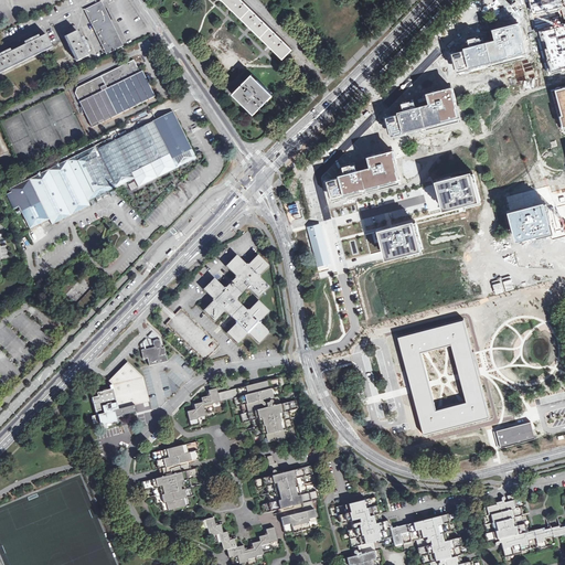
[(292,48),(243,0),(224,0),(283,57),(292,48)]
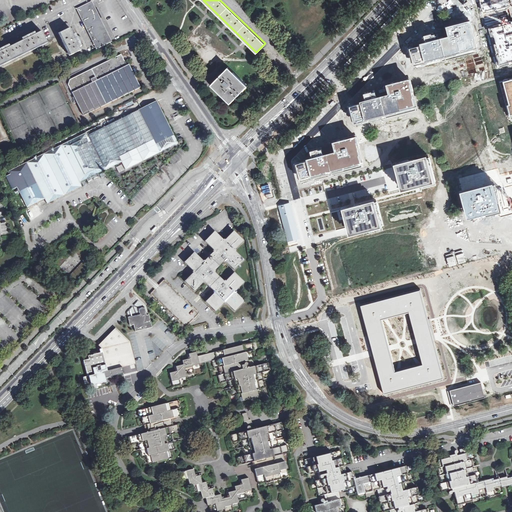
[(261,13),(247,0),(236,0),(256,19),(261,13)]
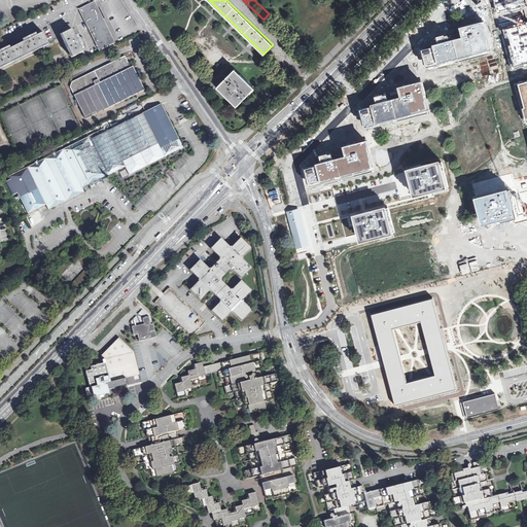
[(520,0),(494,0),(497,13),(523,7),(520,0)]
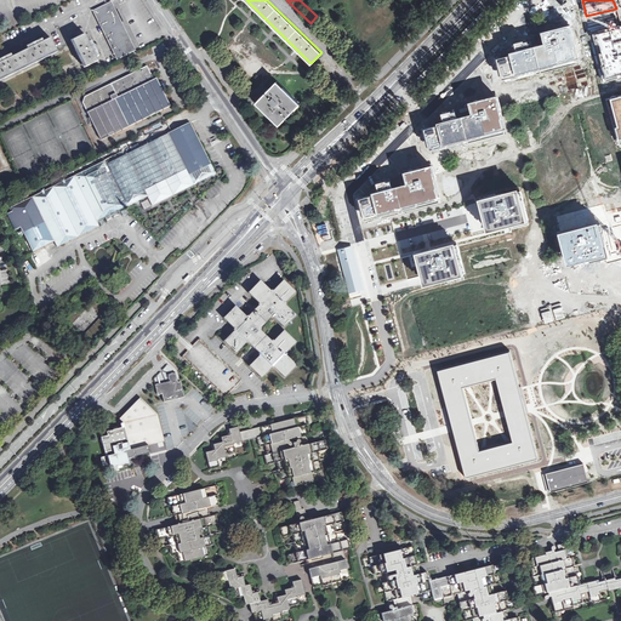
[(125,55),(134,50),(110,3),(95,10),(114,51),(121,47),(125,55)]
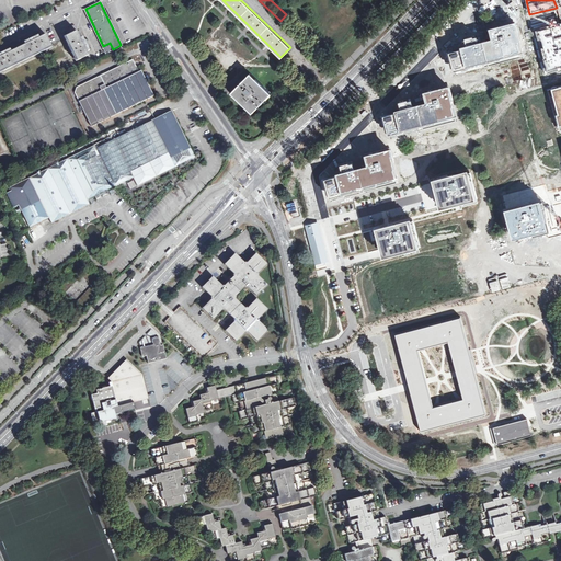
[(480,43),(487,67),(522,58),(513,23),(490,30),(492,38),(480,43)]
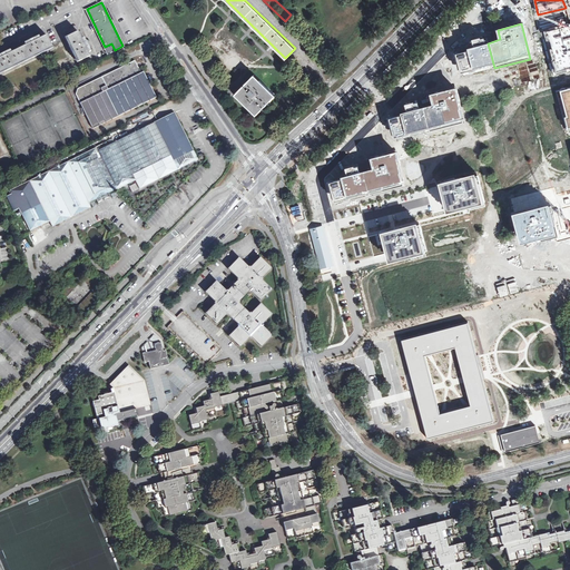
[(569,28),(569,25),(541,31),(553,77),(569,72),(569,28)]
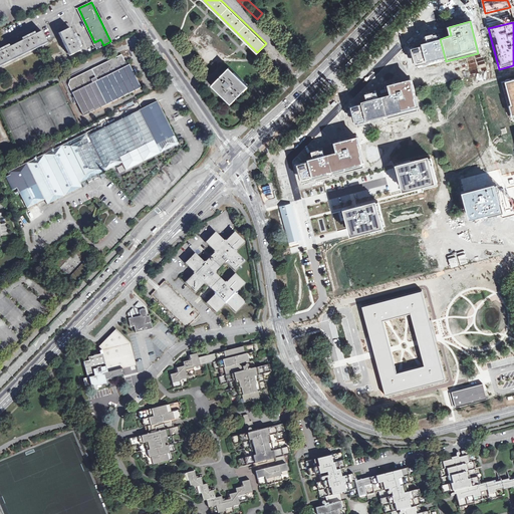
[(67,48),(70,55),(81,50),(79,47),(81,46),(75,33),(73,34),(70,28),(59,33),(63,41),(62,41),(65,48),(67,48)]
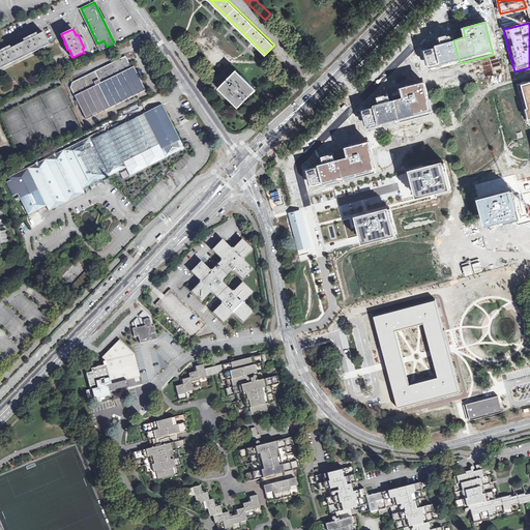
[(37,49),(49,42),(42,32),(36,35),(35,33),(23,39),(24,41),(18,45),(10,48),(9,47),(0,50),(0,66),(3,65),(3,66),(11,63),(10,61),(22,56),(29,53),(29,54),(37,50),(37,49)]
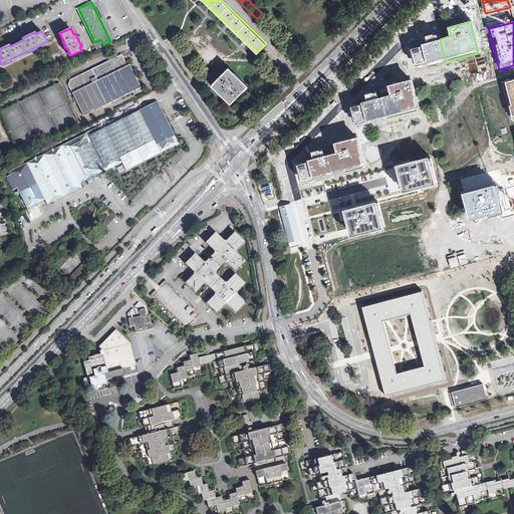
[(97,48),(103,45),(100,39),(94,42),(97,48)]
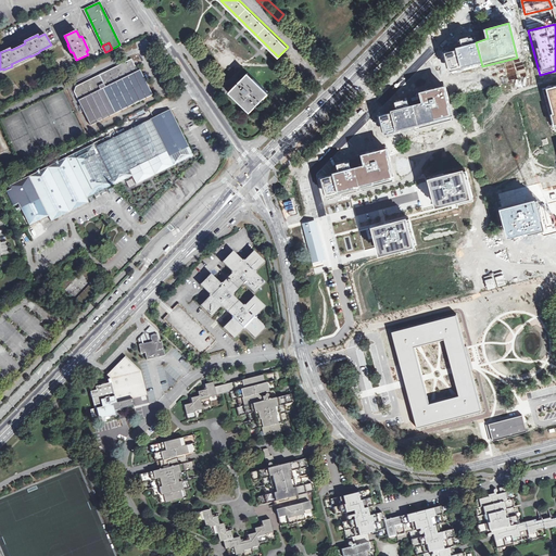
[(482,66),(476,42),(442,51),(449,75),(482,66)]
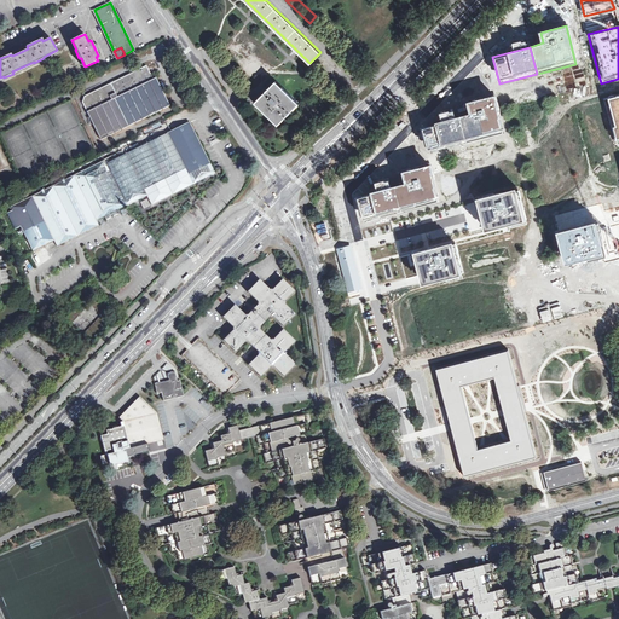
[(81,102),(100,140),(169,105),(156,77),(152,79),(146,65),(85,97),(81,102)]
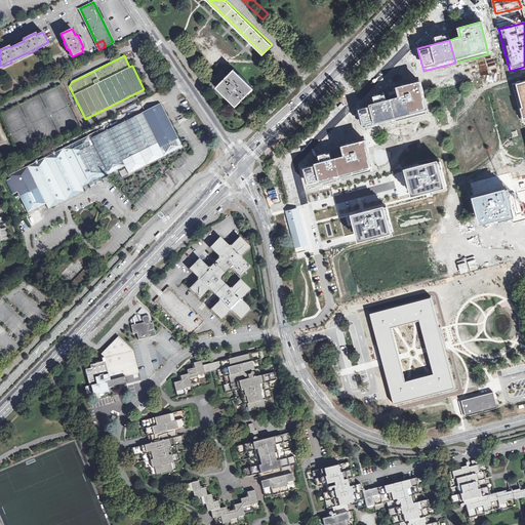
[(251,89),(232,70),(214,88),(234,107),(251,89)]
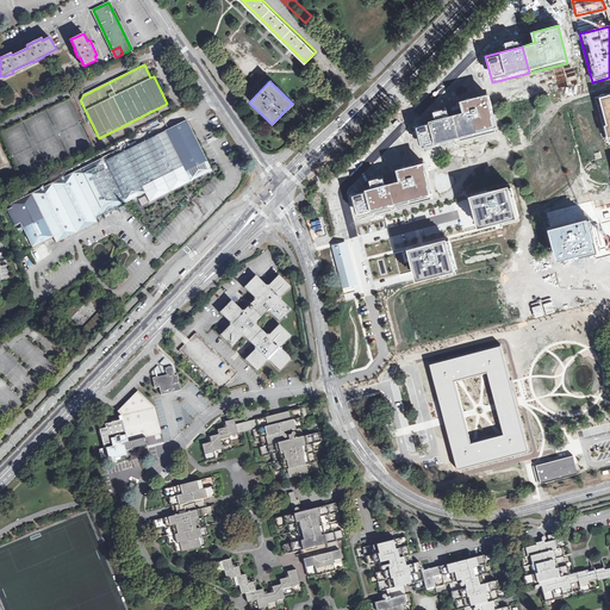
[(453,114),(460,138),(498,126),(489,93),(460,101),(464,111),(453,114)]
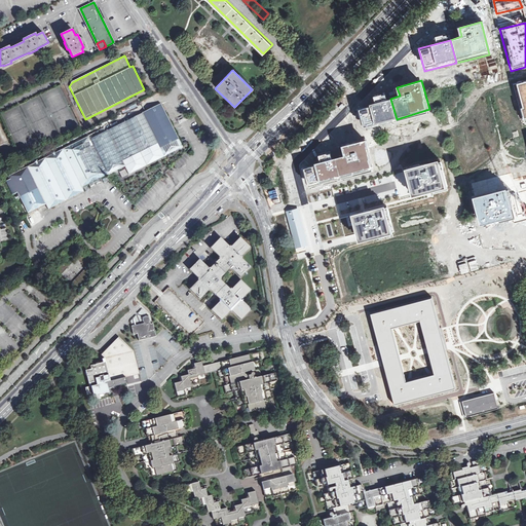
[(525,81),(516,84),(522,108),(520,109),(525,125),(525,124),(525,81)]
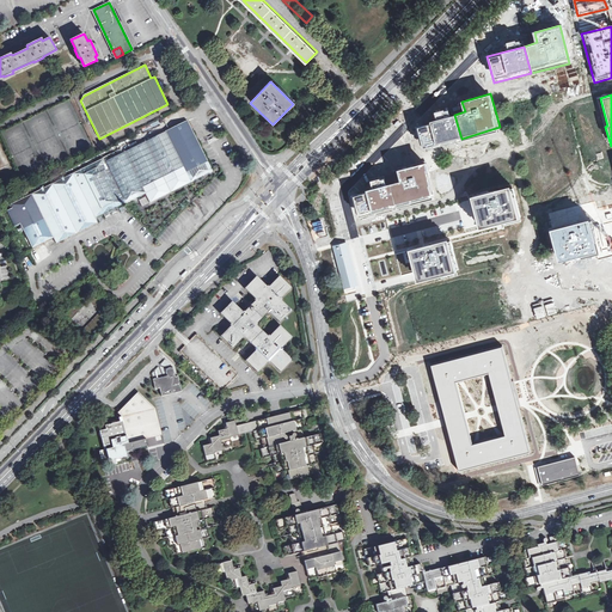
[(461,139),(454,115),(451,116),(448,108),(435,111),(439,121),(418,127),(426,150),(461,139)]
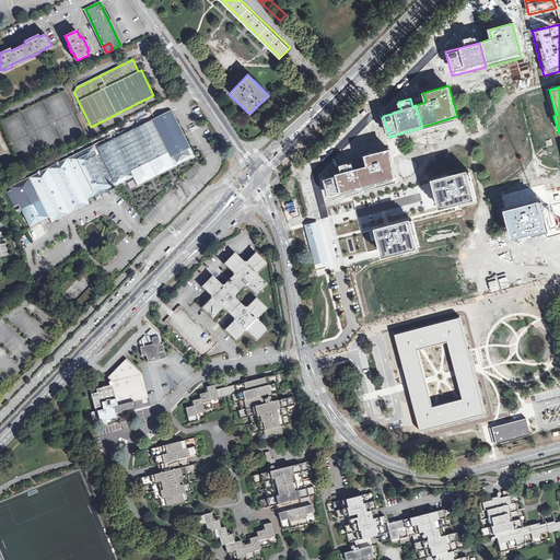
[(172,111),(162,115),(179,152),(190,148),(172,111)]
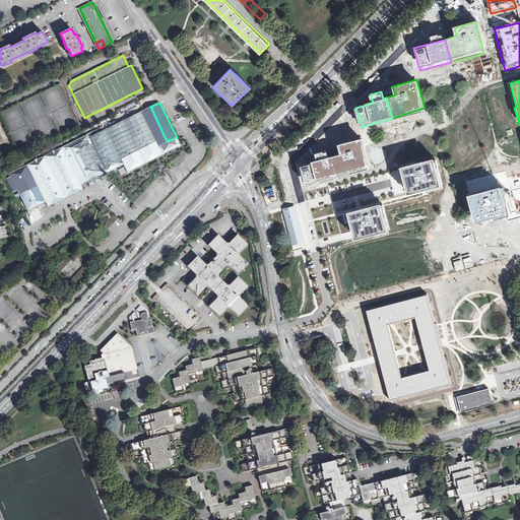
[(150,107),(89,137),(107,174),(151,151),(155,157),(181,145),(177,137),(167,141),(150,107)]
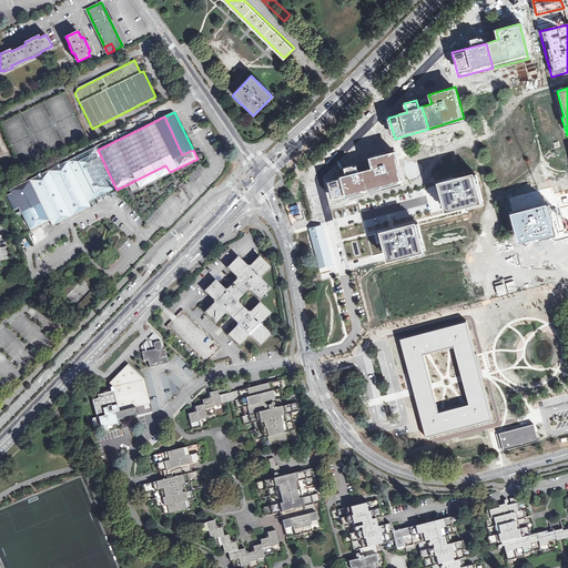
[(90,151),(22,184),(31,201),(12,212),(23,235),(43,225),(46,231),(90,209),(88,204),(95,200),(108,194),(117,190),(98,150),(95,146),(90,149),(90,151)]
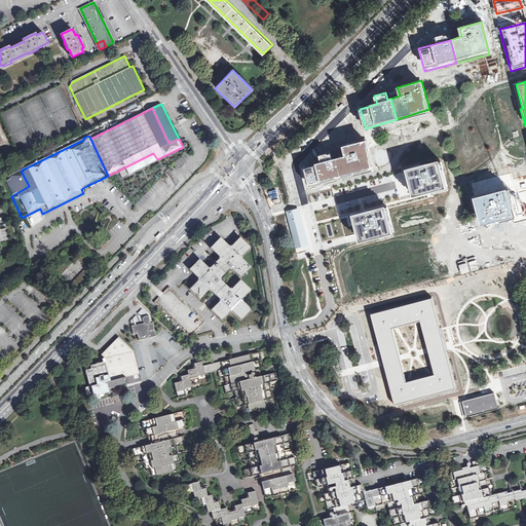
[(345,155),(335,157),(341,178),(374,168),(366,140),(343,146),(345,155)]
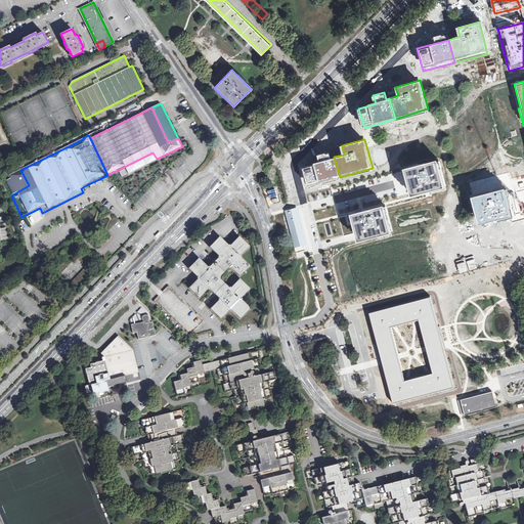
[(340,177),(334,157),(330,158),(329,151),(318,155),(320,162),(301,167),(306,186),(340,177)]
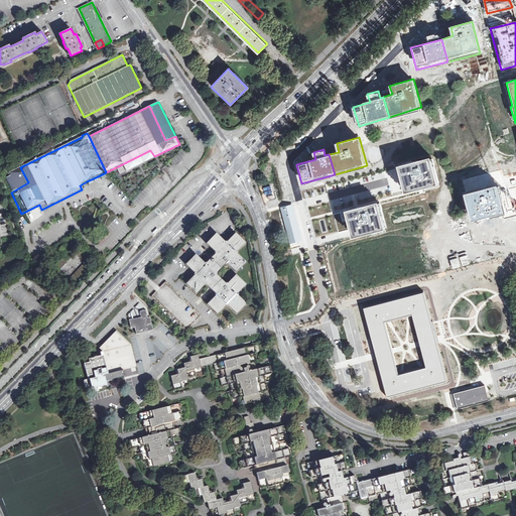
[(431,158),(398,167),(404,191),(438,182),(431,158)]
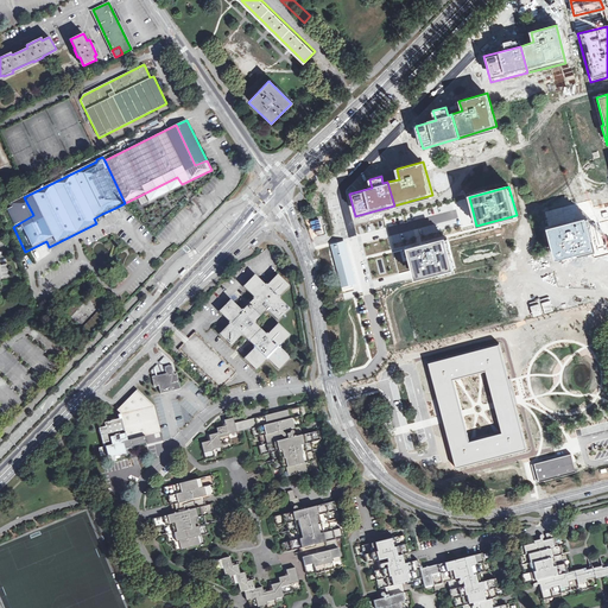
[(115,208),(102,214),(103,219),(118,213),(115,208)]
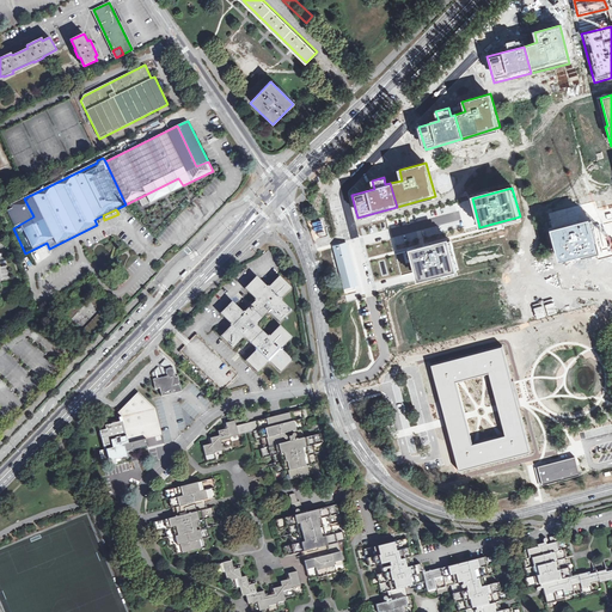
[(589,221),(550,232),(557,264),(597,255),(589,221)]
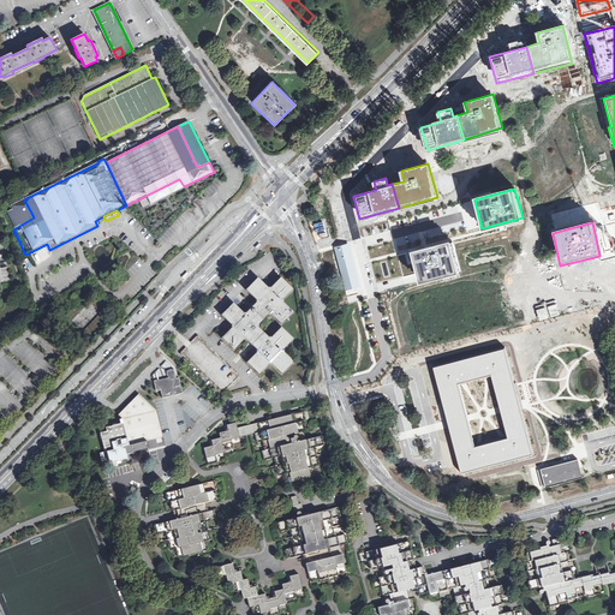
[(452,240),(411,251),(419,282),(460,273),(452,240)]
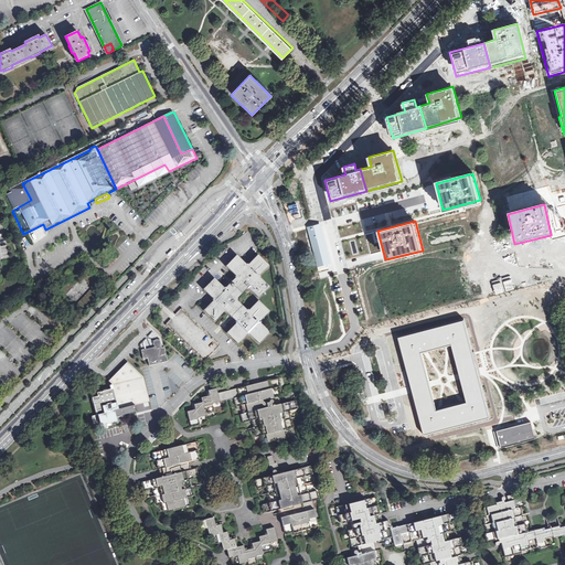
[(320,224),(307,227),(318,267),(329,265),(331,264),(320,224)]
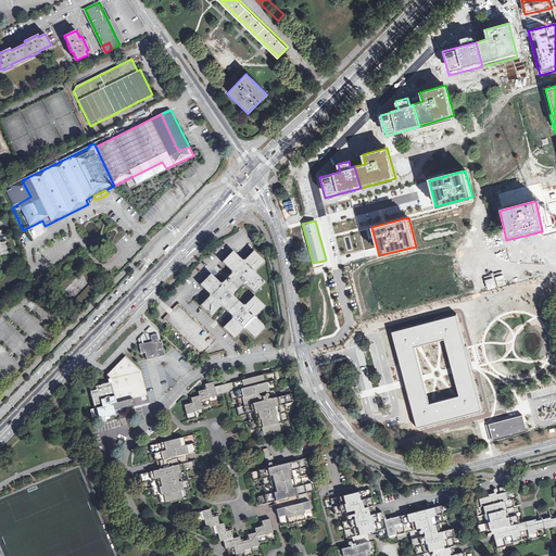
[(264,262),(253,251),(244,261),(243,260),(242,261),(232,251),(223,262),(223,263),(227,266),(232,272),(222,283),(220,282),(220,283),(215,278),(211,274),(200,285),(204,290),(210,294),(209,295),(210,295),(200,305),(212,316),(220,306),(222,307),(223,307),(232,316),(231,317),(232,318),(223,327),(234,338),(243,329),(244,330),(245,329),(254,338),(265,327),(255,318),(256,317),(256,316),(265,306),(254,295),(244,305),(244,304),(243,305),(234,295),(235,294),(234,294),(243,285),(244,283),(254,293),(265,282),(255,273),(256,273),(255,272),(264,262)]
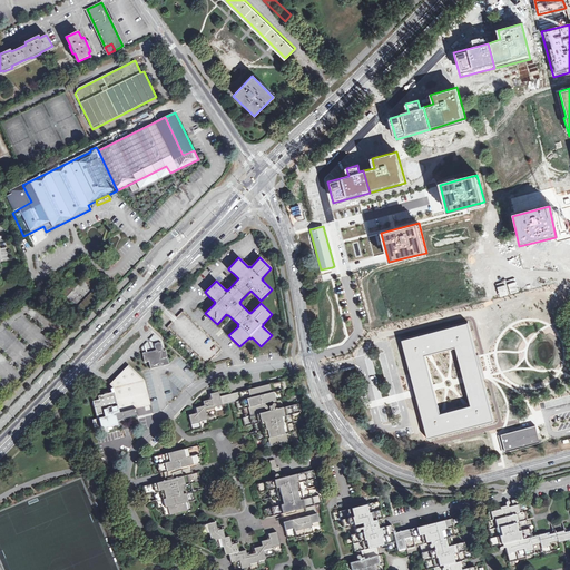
[(82,279),(77,274),(59,293),(65,298),(82,279)]
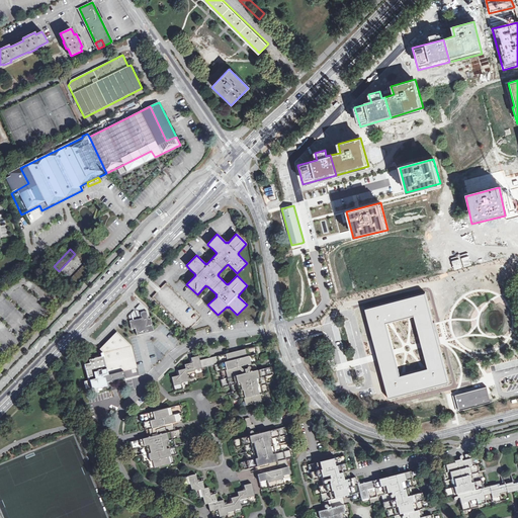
[(75,254),(85,263),(89,258),(80,249),(75,254)]
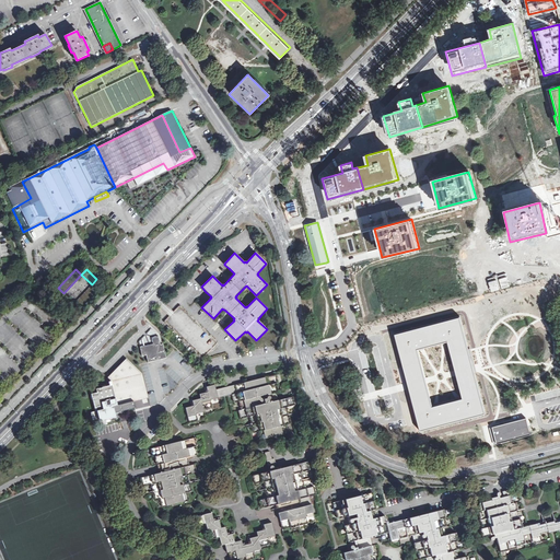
[(97,290),(92,284),(77,301),(82,305),(97,290)]
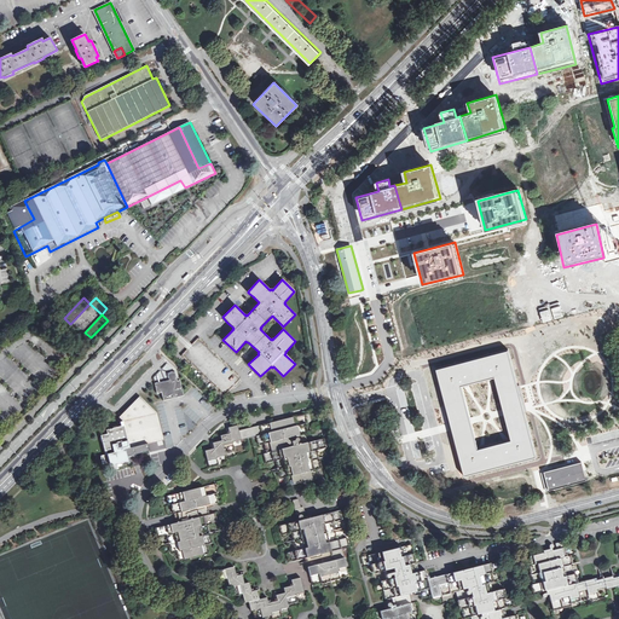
[(76,330),(70,324),(64,330),(70,336),(76,330)]
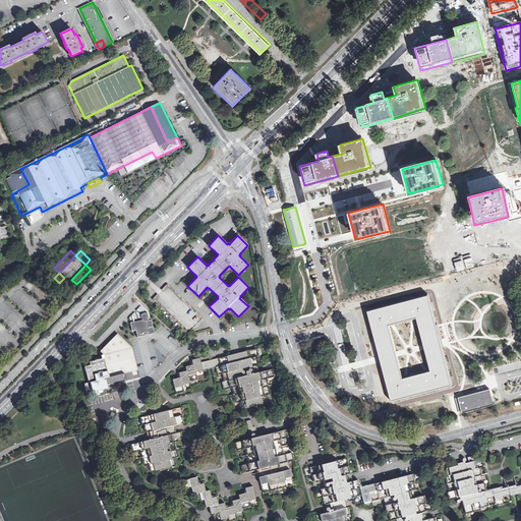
[(391,400),(452,385),(440,338),(428,294),(367,310),(380,356),(391,400)]
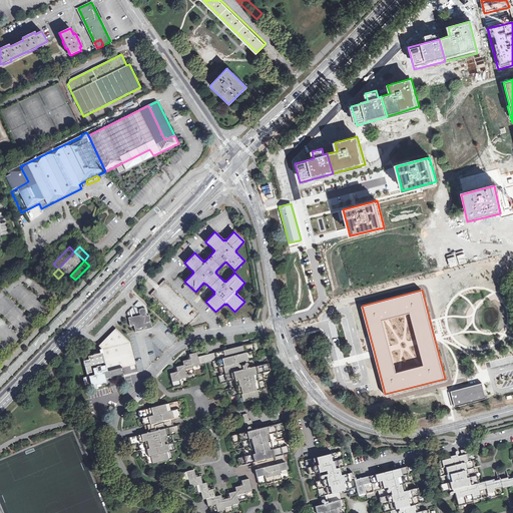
[(134,326),(135,332),(152,328),(148,315),(147,316),(144,309),(139,310),(140,316),(138,316),(137,317),(128,319),(130,327),(134,326)]
